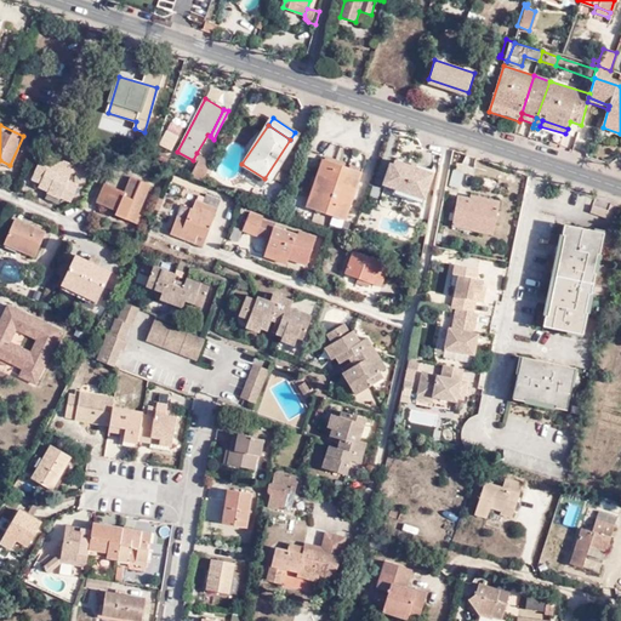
[(170,155),(160,152),(158,159),(166,163),(170,155)]
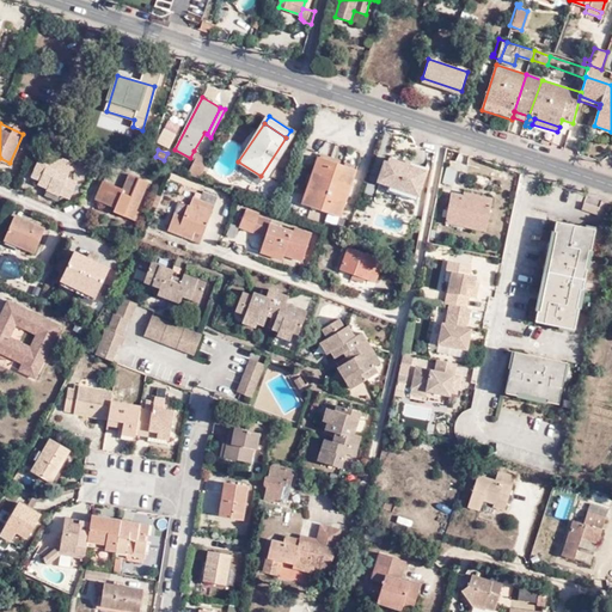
[(188,173),(199,178),(208,159),(199,153),(195,160),(188,173)]
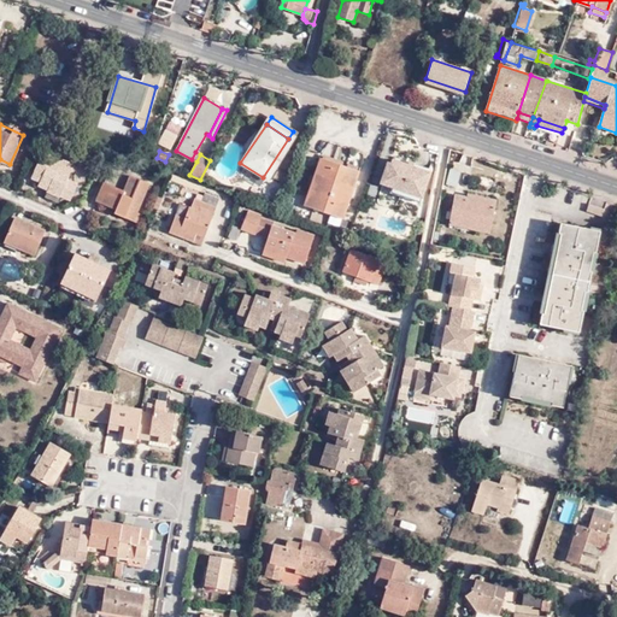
[(357,172),(318,158),(301,206),(340,219),(357,172)]
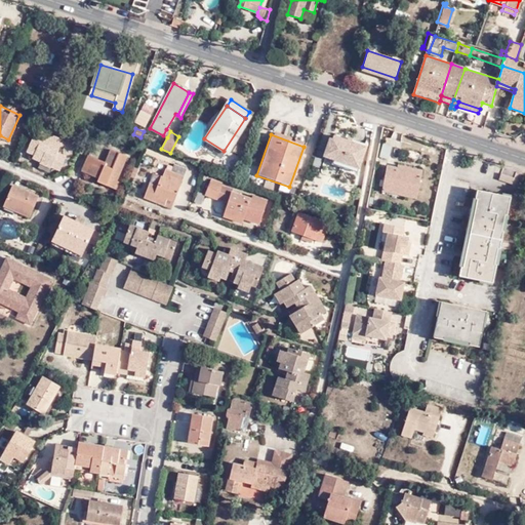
[(33,135),(28,150),(34,153),(33,155),(32,158),(40,161),(39,163),(49,168),(50,167),(58,170),(65,157),(55,154),(58,148),(33,135)]
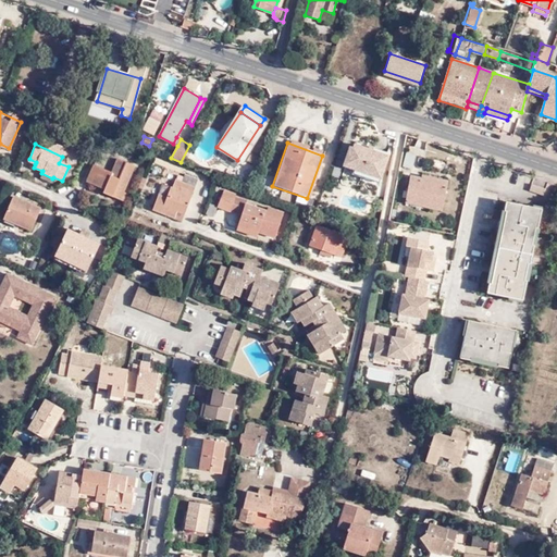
[(353,148),(349,146),(344,164),(380,177),(387,156),(355,145),(353,148)]
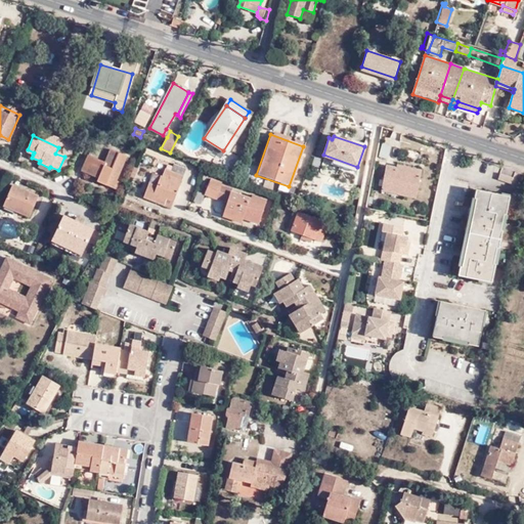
[(111,148),(104,162),(103,165),(112,168),(119,153),(111,148)]
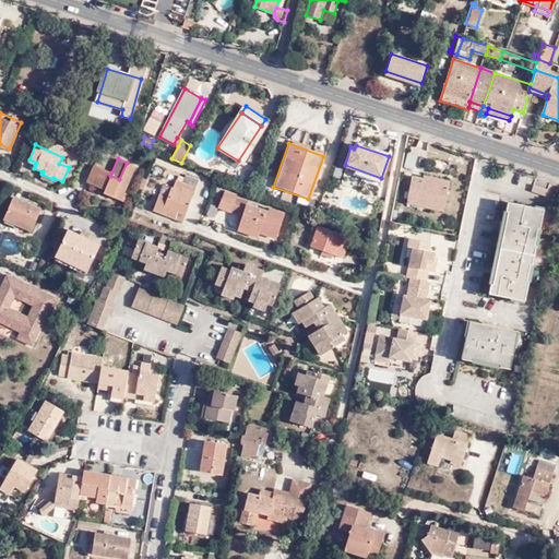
[(110,176),(111,173),(93,165),(90,171),(94,174),(88,183),(103,189),(102,192),(121,201),(123,197),(121,195),(134,167),(127,163),(119,179),(110,176)]
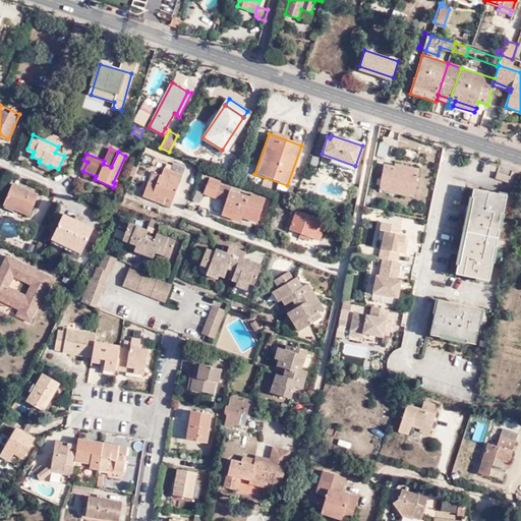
[(48,171),(49,167),(39,162),(37,166),(48,171)]
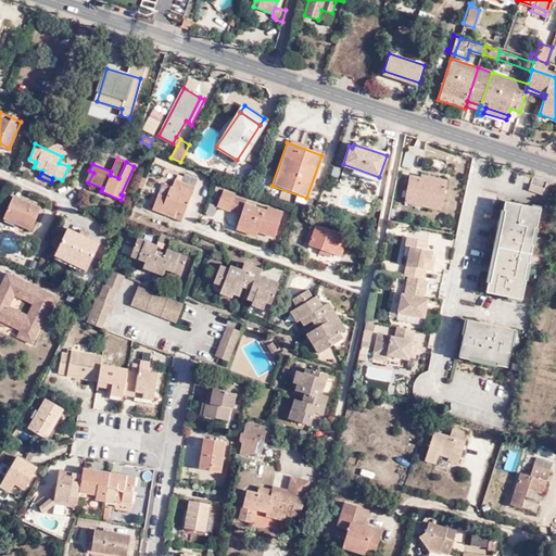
[(185,173),(182,178),(181,180),(177,179),(176,178),(172,188),(163,185),(153,209),(175,218),(177,211),(184,213),(198,179),(185,173)]
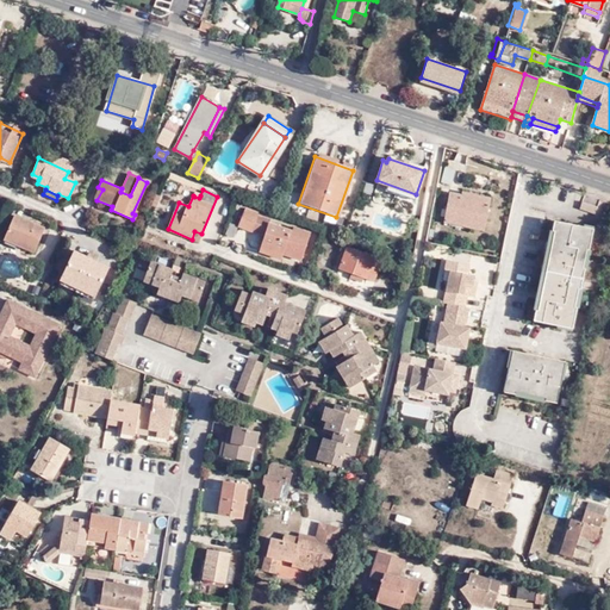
[(462,199),(464,195),(450,193),(447,210),(444,222),(484,230),(490,206),(462,199)]
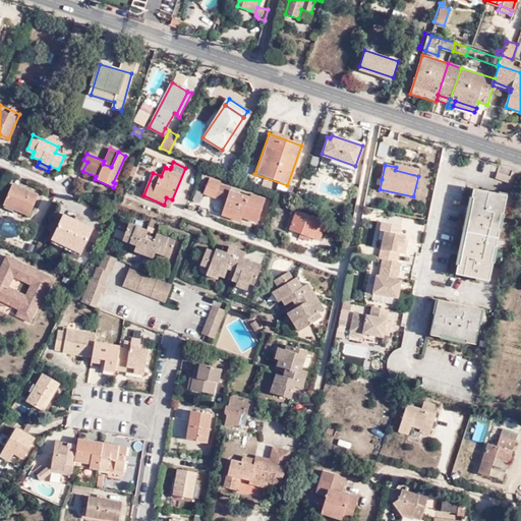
[(397,165),(396,167),(395,170),(418,176),(419,171),(397,165)]
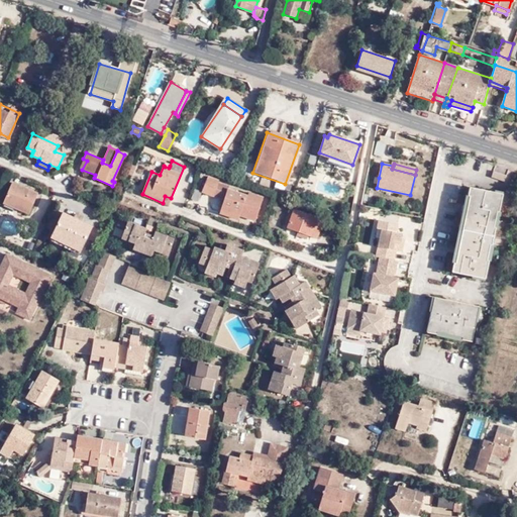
[(213,192),(216,186),(218,181),(208,177),(201,192),(212,196),(213,192)]
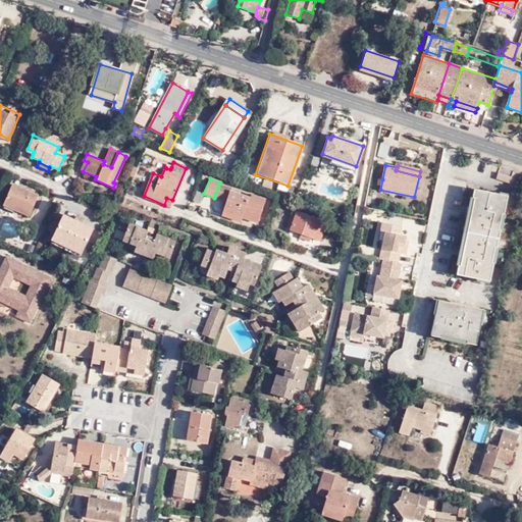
[(36,195),(11,185),(2,205),(27,215),(36,195)]
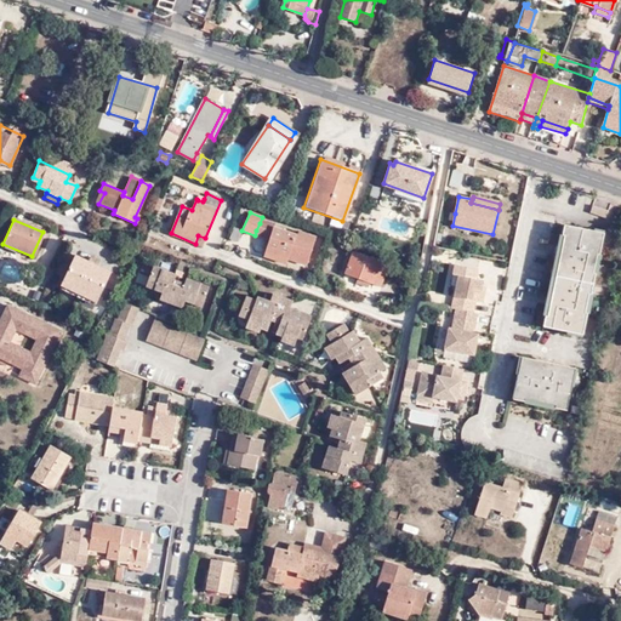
[(273,227),(260,223),(256,231),(271,235),(273,227)]
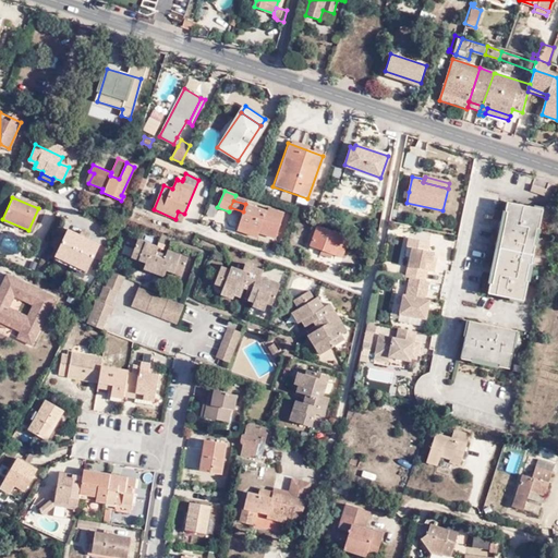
[(267,211),(245,204),(243,211),(238,226),(257,232),(275,239),(283,214),(268,209),(267,211)]
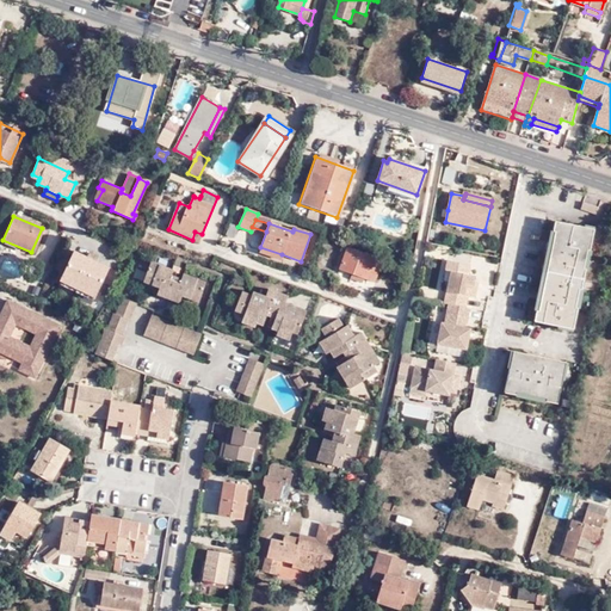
[(582,235),(582,232),(554,226),(551,238),(554,238),(537,316),(535,316),(532,327),(557,332),(559,329),(573,332),(592,238),(582,235)]
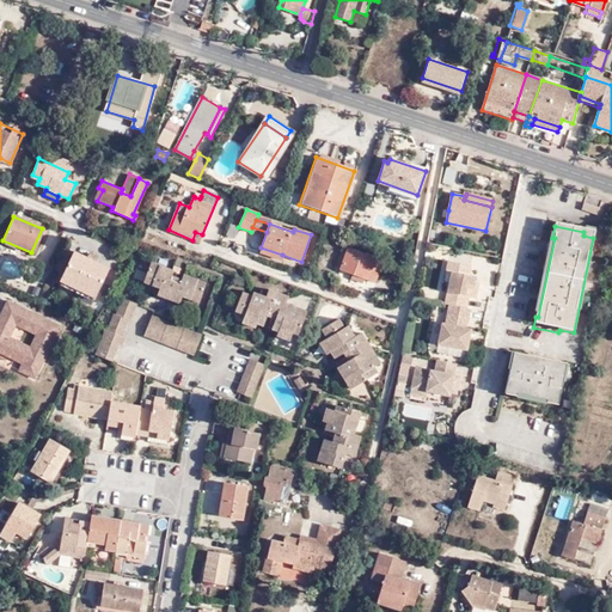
[(607,242),(610,228),(599,227),(597,239),(607,242)]
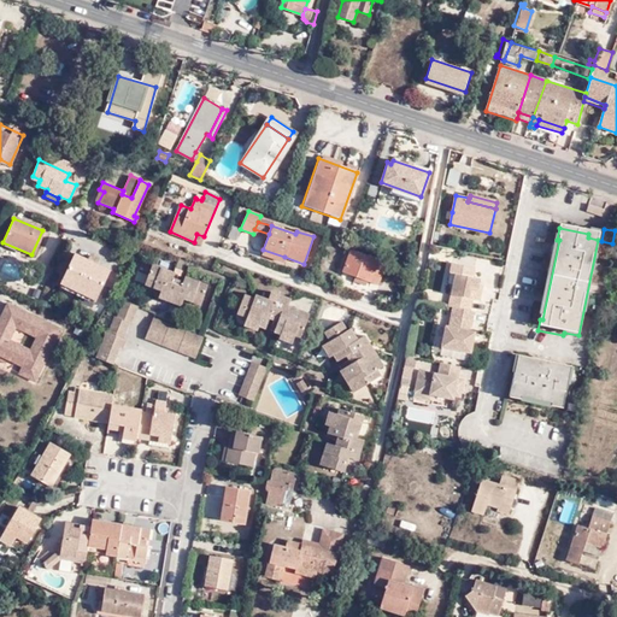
[(194,242),(200,245),(204,236),(197,234),(194,242)]
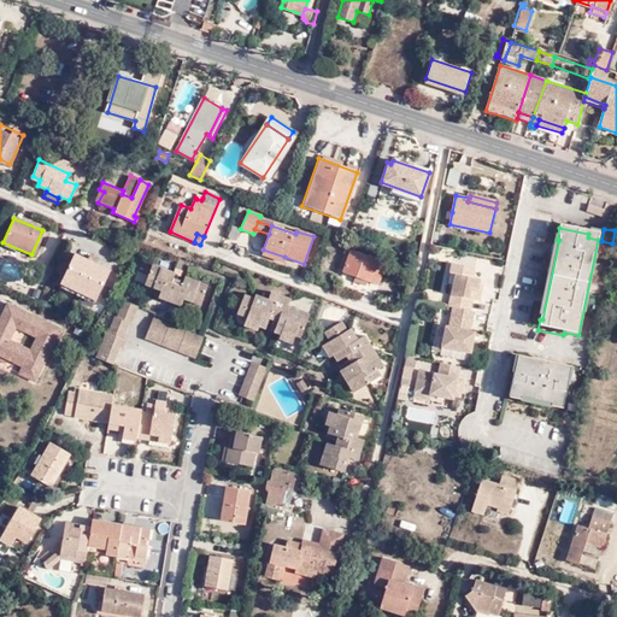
[(283,262),(285,257),(263,250),(262,254),(283,262)]
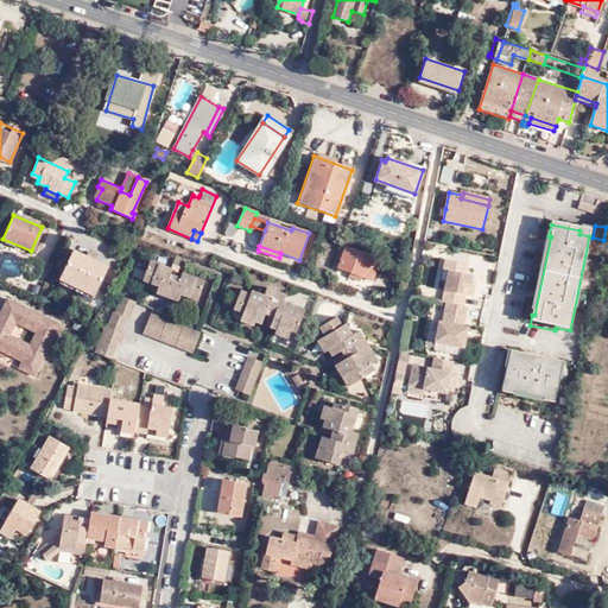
[(337,268),(349,273),(362,277),(372,280),(380,260),(346,247),(337,268)]
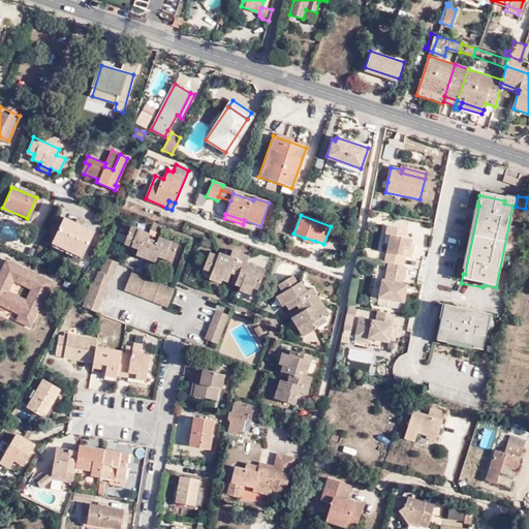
[(51,243),(76,255),(83,244),(87,246),(93,230),(62,216),(51,243)]
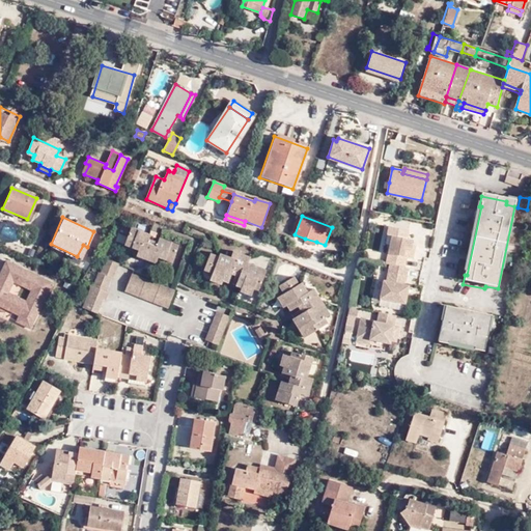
[(388,245),(385,263),(388,263),(401,268),(403,257),(410,258),(412,250),(408,249),(410,244),(410,240),(404,239),(407,230),(387,226),(386,235),(390,236),(388,245)]
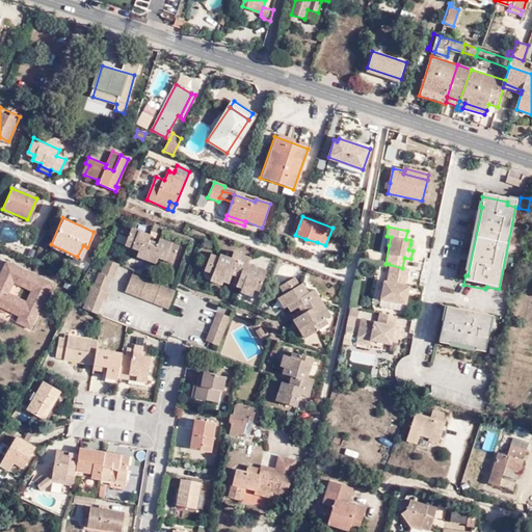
[(148,244),(150,240),(151,236),(131,229),(128,237),(135,240),(132,248),(138,251),(136,257),(156,264),(158,259),(165,261),(168,253),(176,256),(179,246),(160,239),(158,244),(156,248),(148,244)]
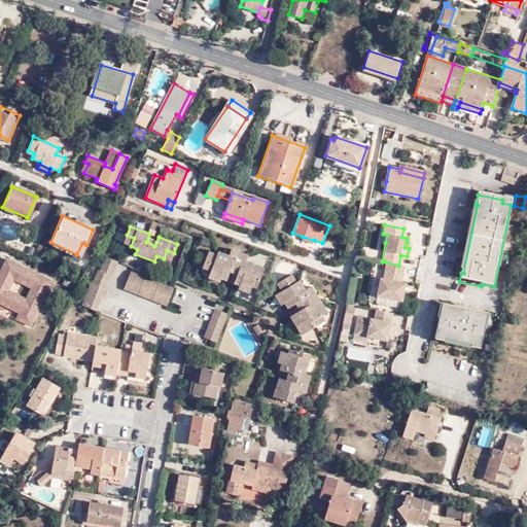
[(134,238),(127,235),(124,243),(131,246),(134,238)]
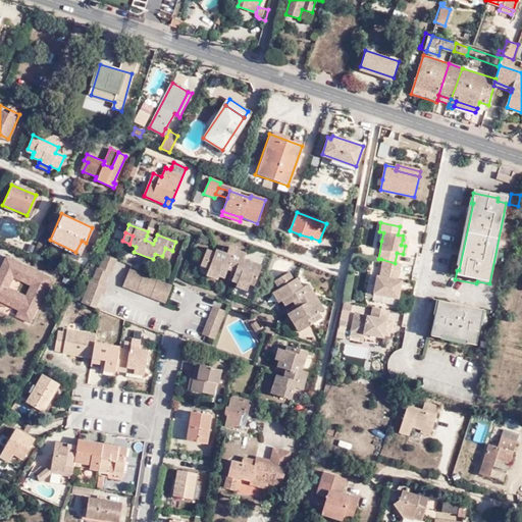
[(82,241),(75,252),(81,254),(86,243),(82,241)]
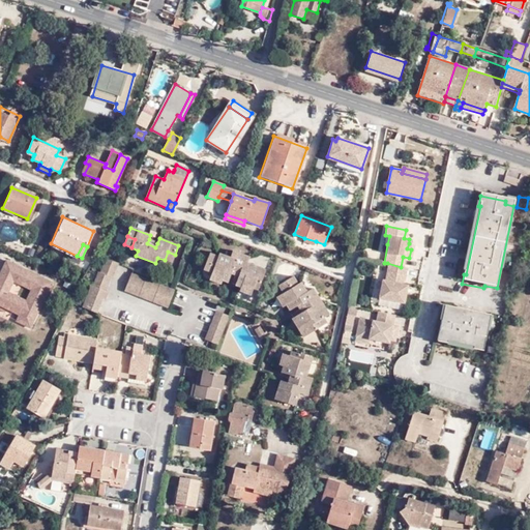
[(172,262),(175,255),(168,252),(165,260),(172,262)]
